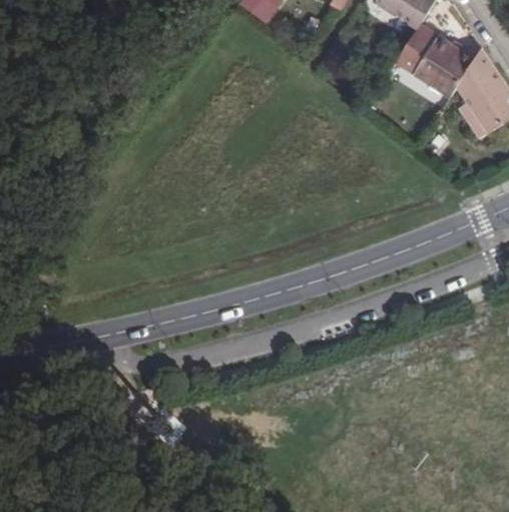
[(322,0),(338,10),(343,0),(322,0)]
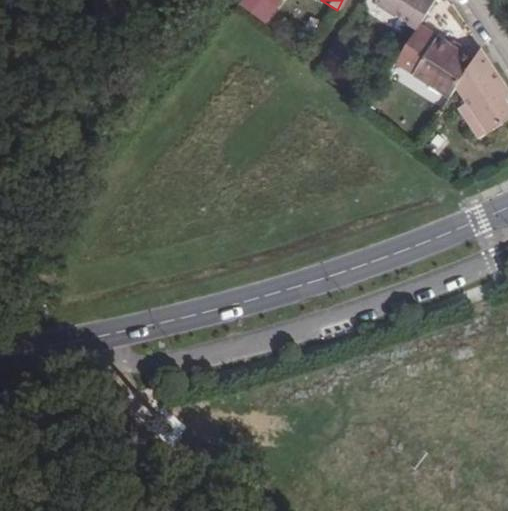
[(378,0),(376,5),(414,28),(417,24),(432,0),(378,0)]
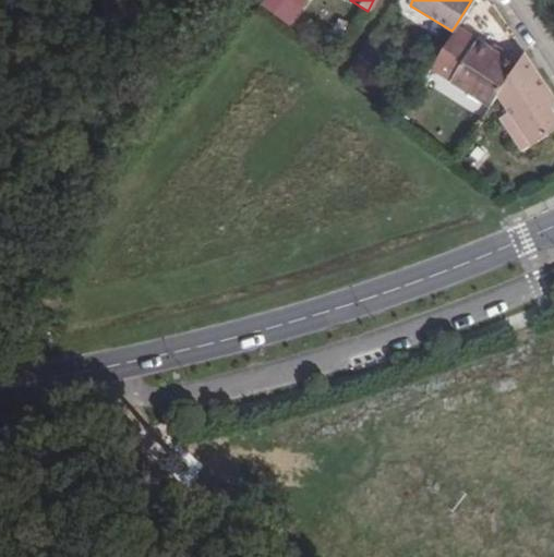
[(452,31),(429,68),(488,106),(494,95),(515,64),(455,26),(452,31)]
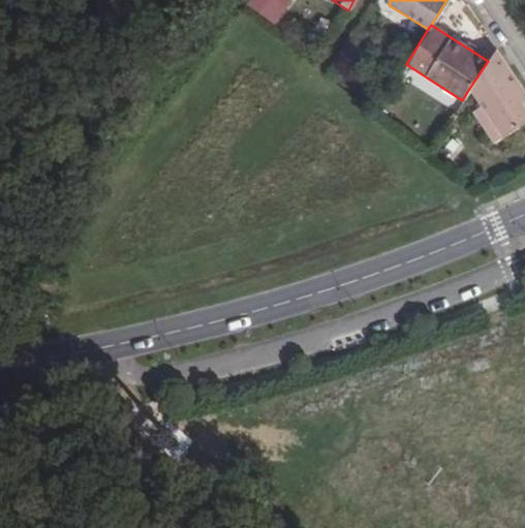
[(524,98),(494,51),(488,61),(468,90),(481,107),(502,138),(524,122),(524,112),(519,103),(524,98)]
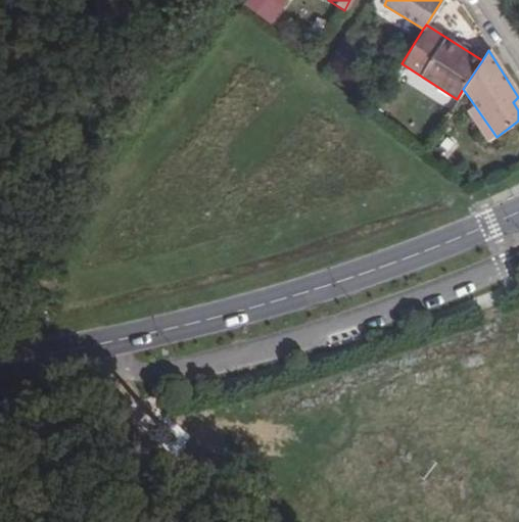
[(475,106),(468,111),(489,142),(497,137),(475,106)]
